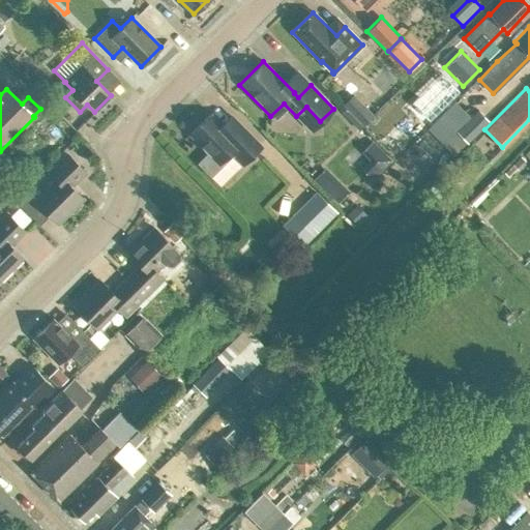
[(353,94),(342,105),(362,125),(374,115),(353,94)]
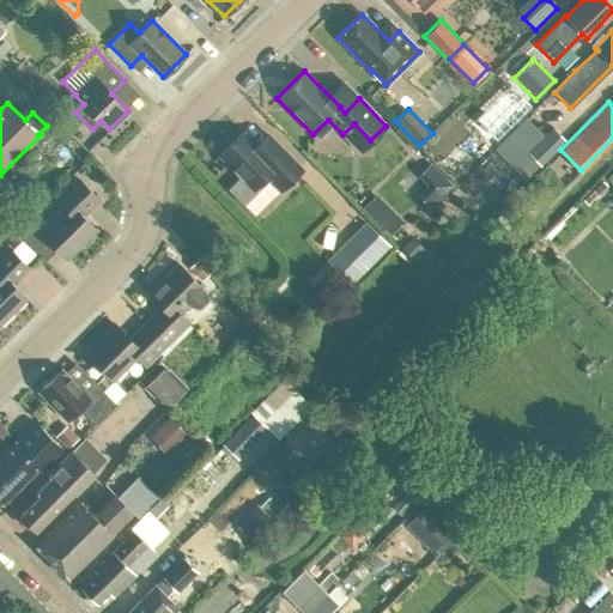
[(540,165),(565,140),(552,127),(527,152),(540,165)]
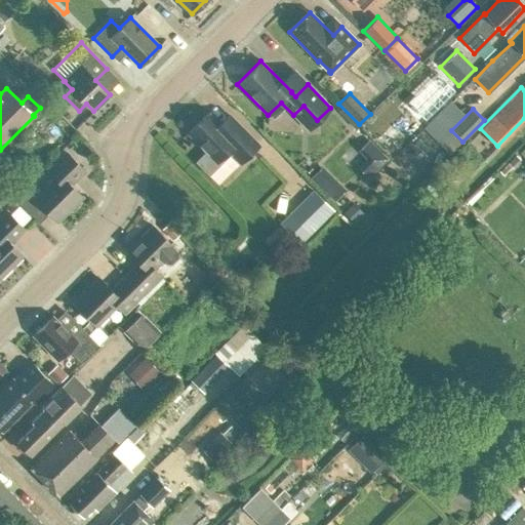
[(258,145),(236,122),(229,115),(218,124),(207,113),(188,132),(206,151),(195,162),(208,175),(220,164),(217,161),(228,151),(240,163),(258,145)]
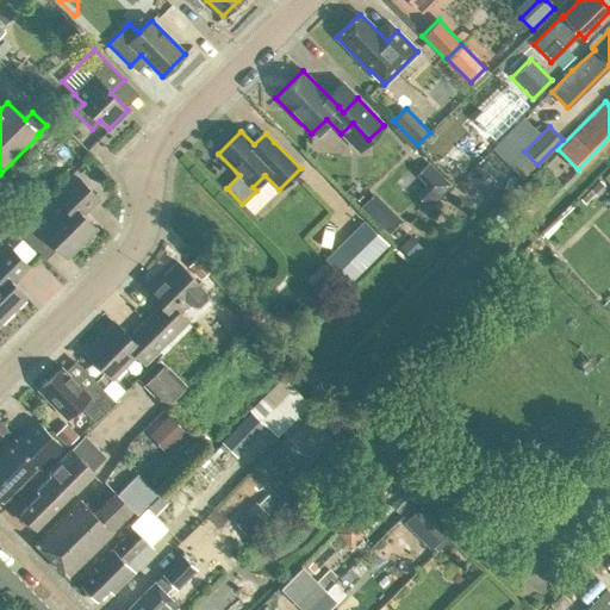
[(429,209),(449,186),(427,163),(415,175),(425,185),(416,195),(429,209)]
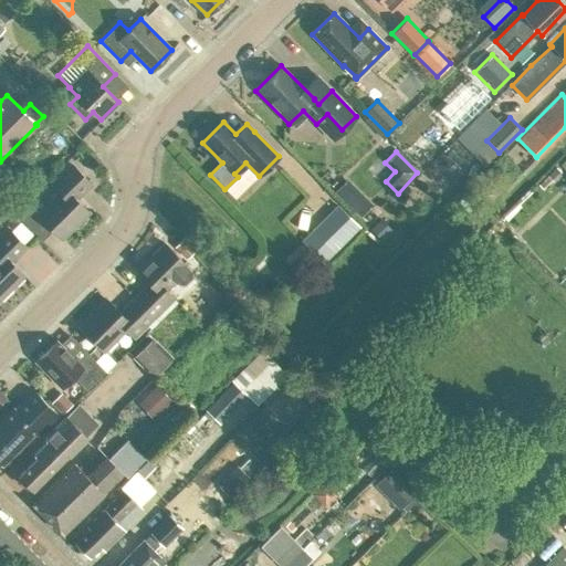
[(61,239),(88,212),(76,199),(93,184),(71,161),(50,184),(58,190),(35,212),(61,239)]
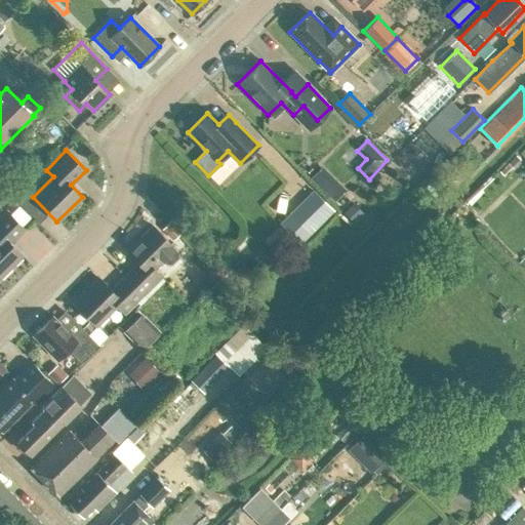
[(340,197),(348,189),(326,166),(318,174),(340,197)]
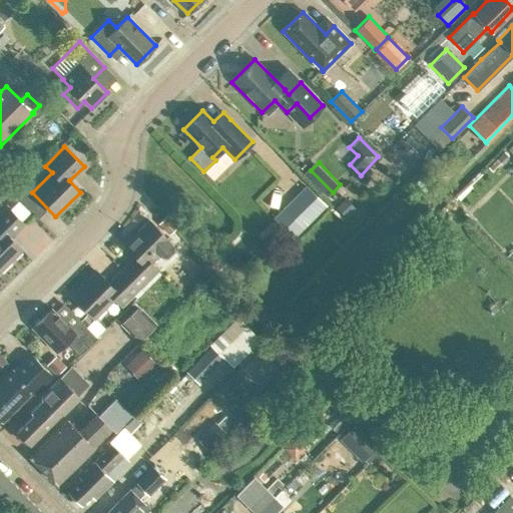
[(0,192),(8,185),(0,175),(0,192)]
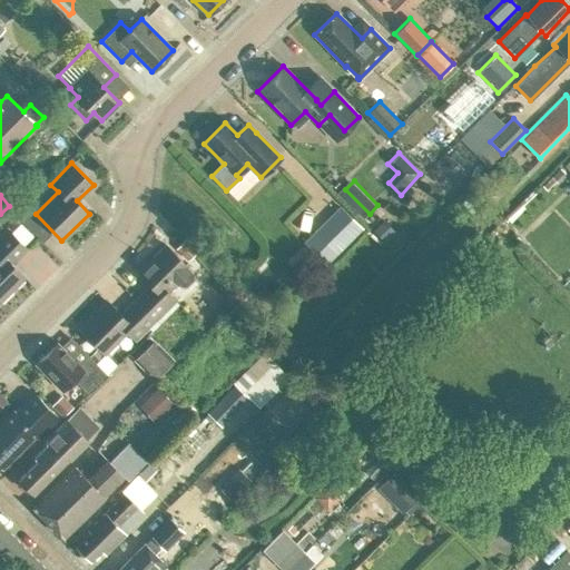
[(326,265),(363,228),(340,205),(303,242),(326,265)]
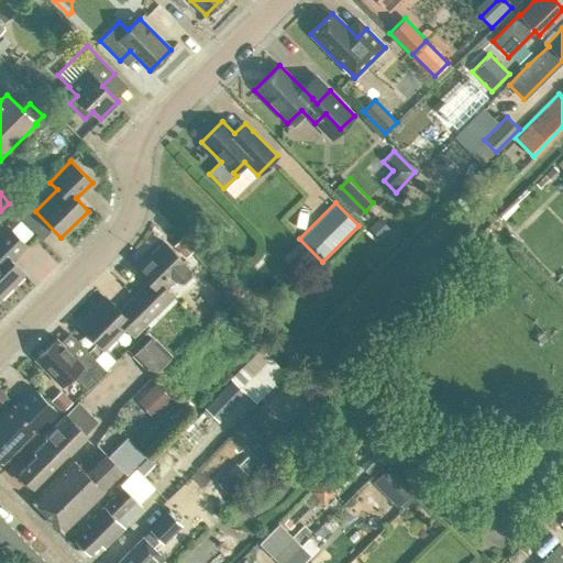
[(376,240),(395,222),(382,210),(364,228),(376,240)]
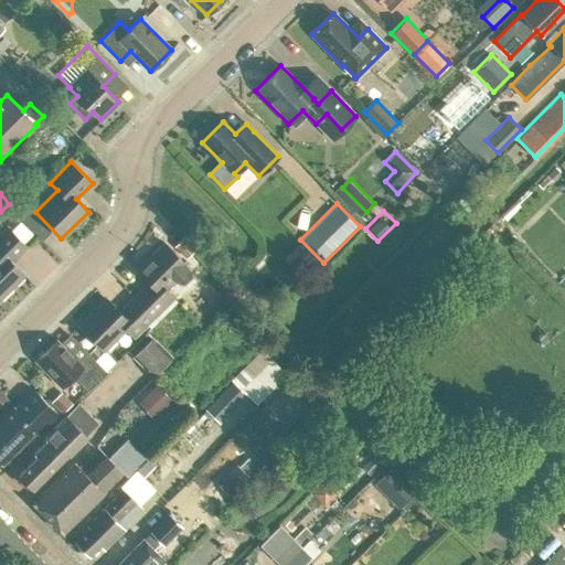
[(0,297),(23,275),(12,264),(29,247),(7,224),(0,231),(0,297)]
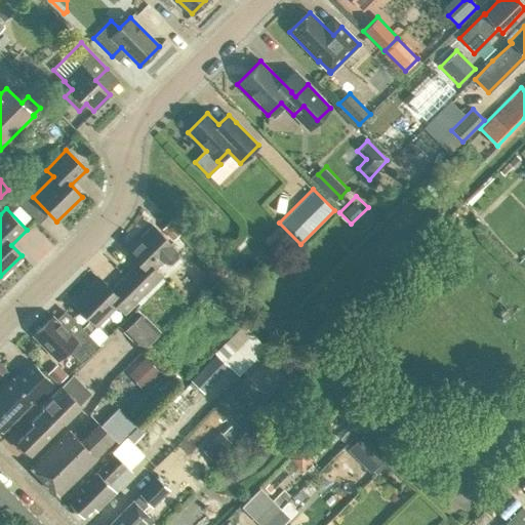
[(156,269),(164,260),(167,264),(172,264),(178,256),(178,251),(152,226),(127,250),(137,260),(124,275),(143,295),(163,275),(156,269)]
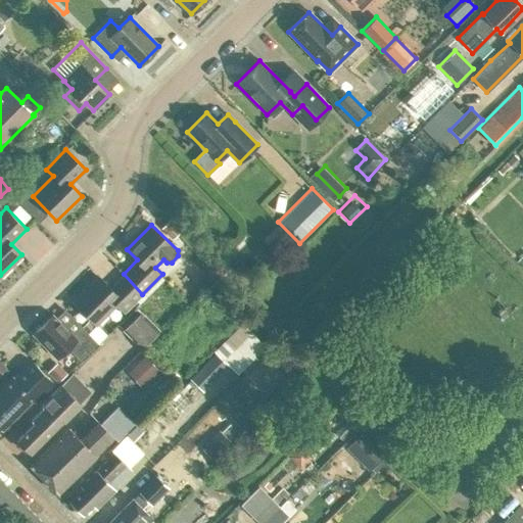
[(214,282),(225,272),(217,263),(205,274),(214,282)]
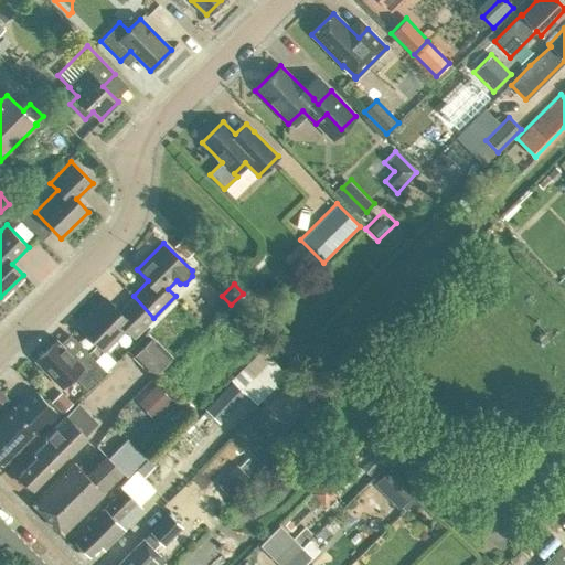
[(135,338),(153,318),(134,296),(118,310),(106,299),(80,326),(105,351),(127,330),(135,338)]
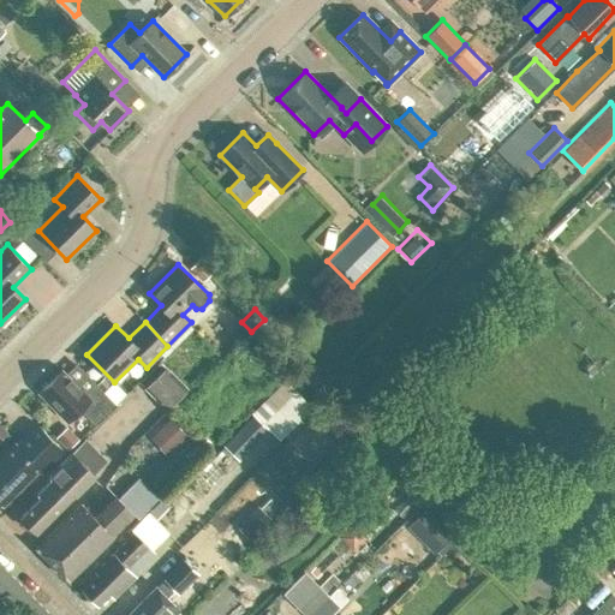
[(144,388),(166,410),(187,388),(166,366),(165,366),(160,362),(139,382),(144,387),(144,388)]
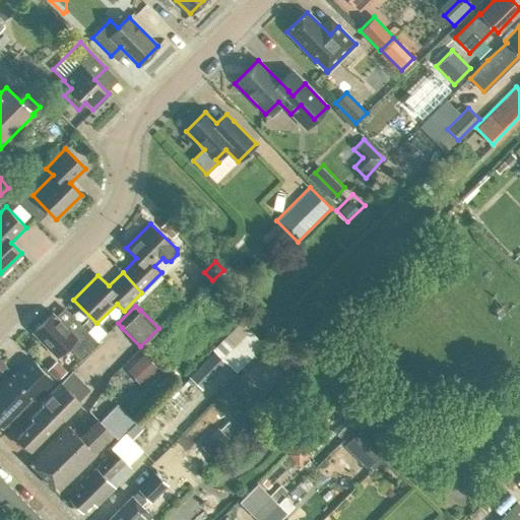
[(71,333),(52,313),(33,332),(57,356),(67,346),(78,358),(95,340),(80,324),(71,333)]
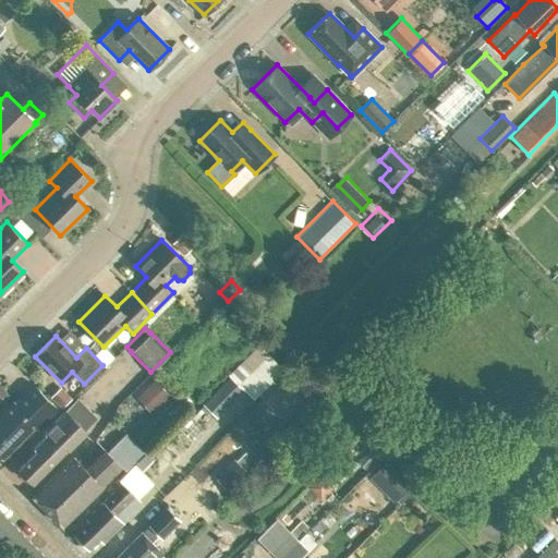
[(251,378),(271,356),(258,343),(237,365),(251,378)]
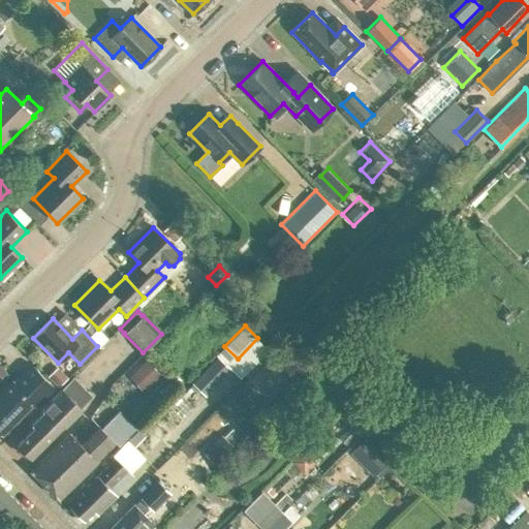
[(205,397),(230,370),(217,356),(191,383),(205,397)]
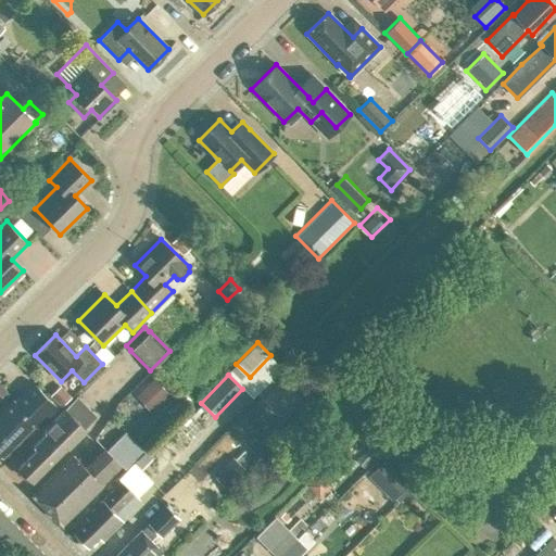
[(150,412),(169,394),(154,378),(135,395),(150,412)]
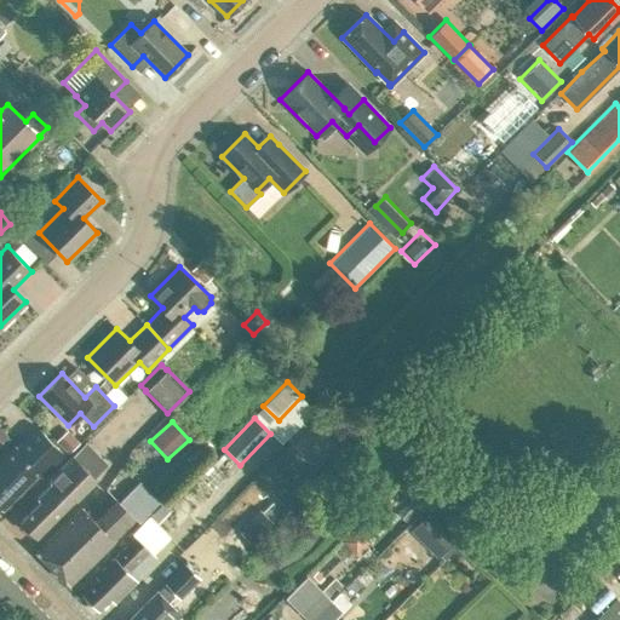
[(42,478),(64,455),(39,429),(17,451),(15,448),(0,461),(0,505),(3,507),(36,474),(42,478)]
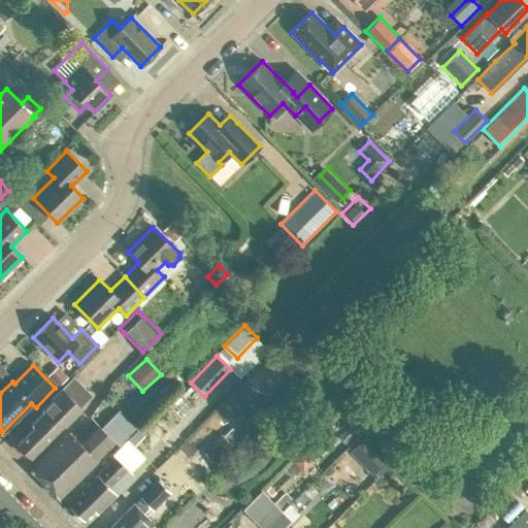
[(58,386),(67,376),(57,366),(47,375),(58,386)]
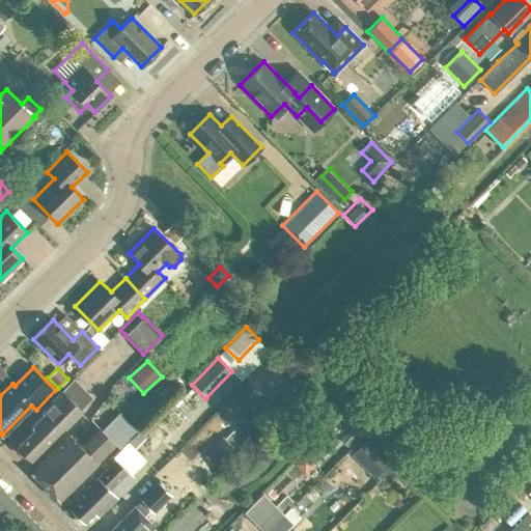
[(30,458),(90,398),(72,380),(61,390),(42,409),(42,414),(30,425),(34,428),(16,446),(18,451),(25,458),(30,458)]
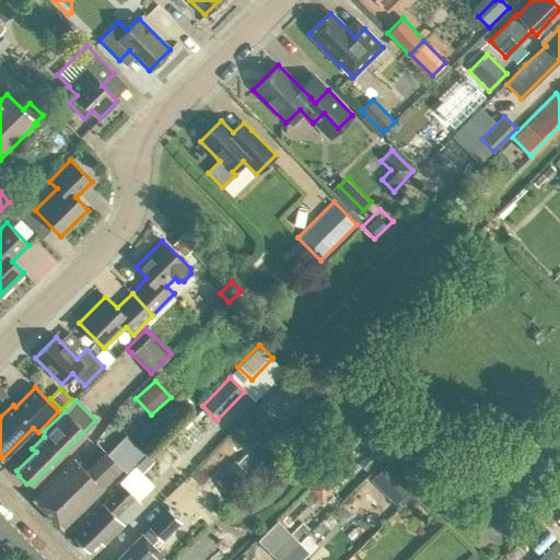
[(61,528),(102,488),(100,486),(119,466),(104,450),(85,469),(73,457),(32,499),(61,528)]
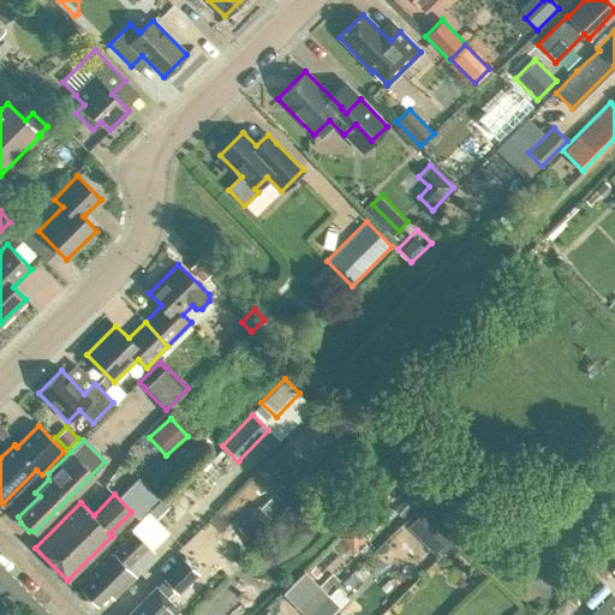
[(258,511),(257,508),(248,518),(261,530),(269,521),(268,520),(273,515),(264,506),(258,511)]
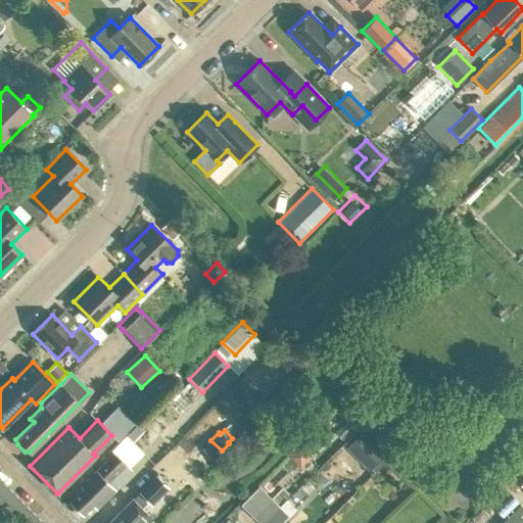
[(345,447),(369,471),(386,454),(363,431),(345,447)]
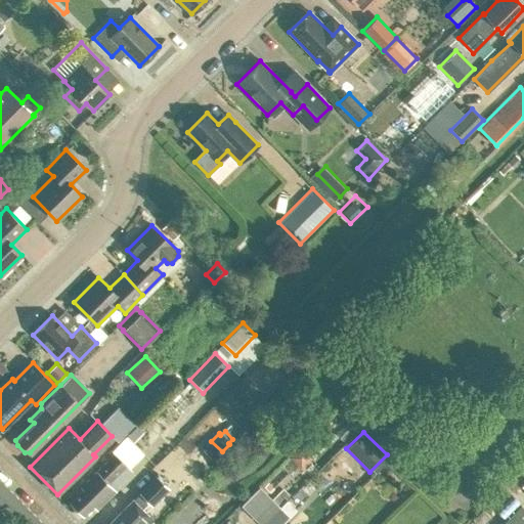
[(120,453),(133,440),(128,434),(111,451),(114,454),(118,450),(120,453)]
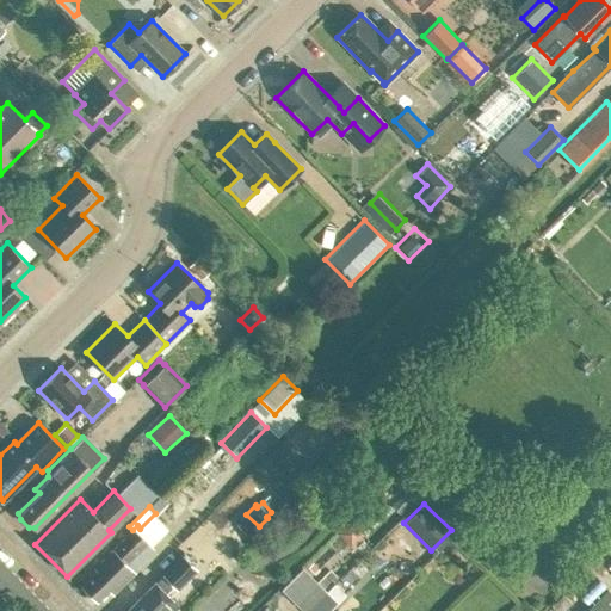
[(358,517),(344,529),(356,542),(370,530),(358,517)]
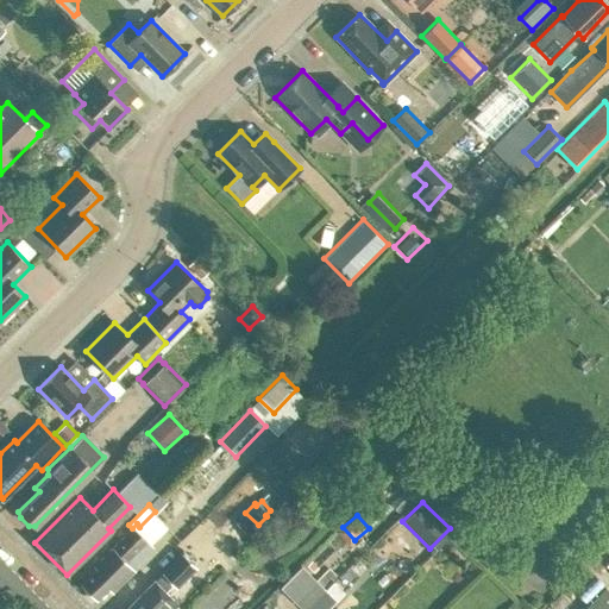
[(95,569),(82,582),(96,597),(111,583),(115,586),(137,566),(136,564),(129,558),(150,537),(139,527),(137,523),(132,528),(94,566),(95,569)]
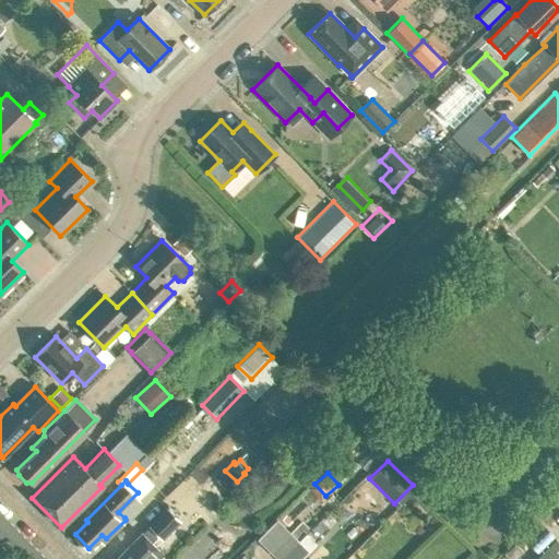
[(179,522),(166,509),(165,508),(147,525),(161,539),(179,522)]
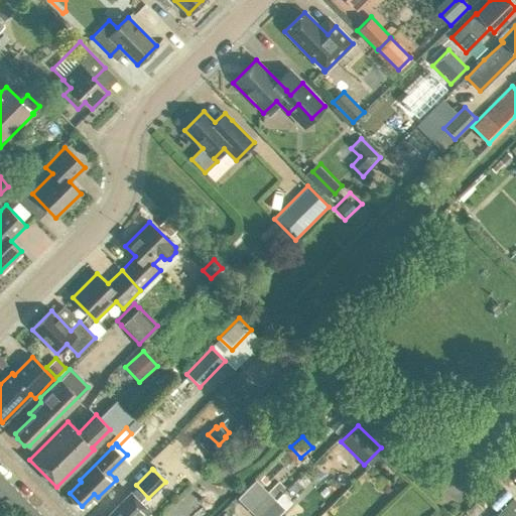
[(237,498),(255,515),(276,515),(285,508),(255,480),(237,498)]
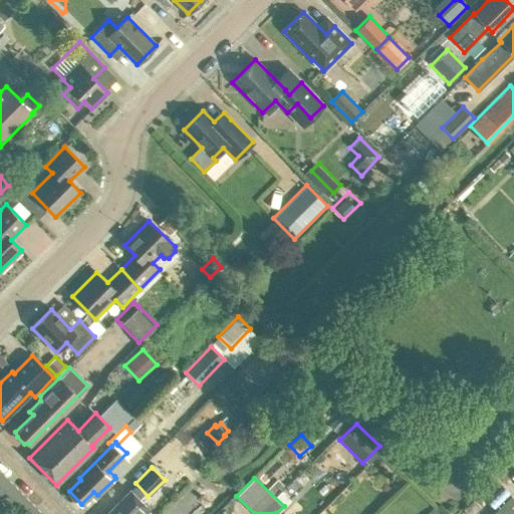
[(282,492),(286,489),(276,480),(267,490),(276,499),(282,492)]
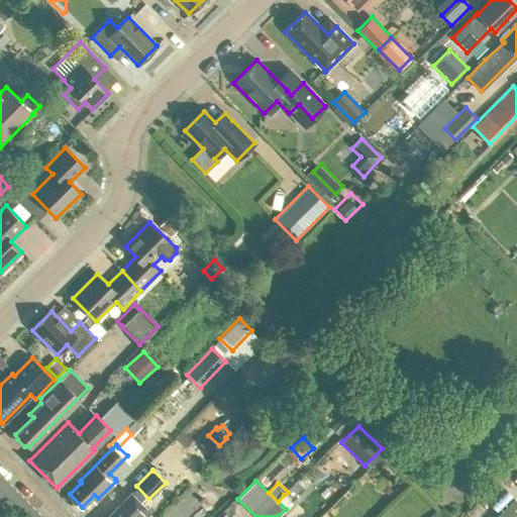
[(143,516),(149,512),(130,493),(106,516),(143,516)]
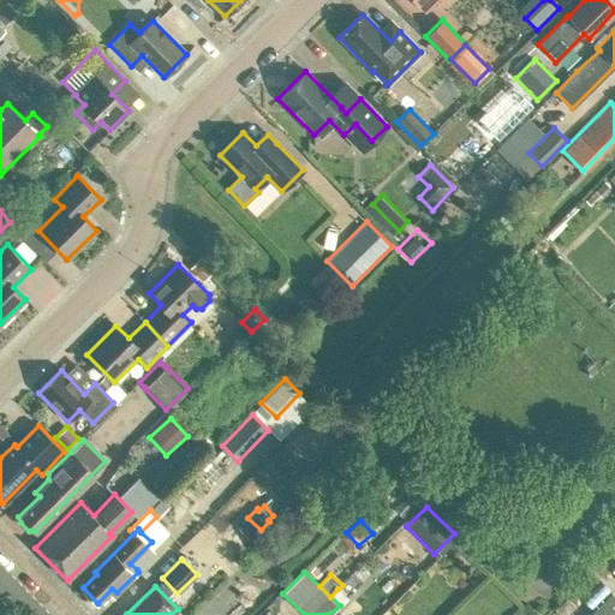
[(614,614),(614,597),(610,593),(589,614),(614,614)]
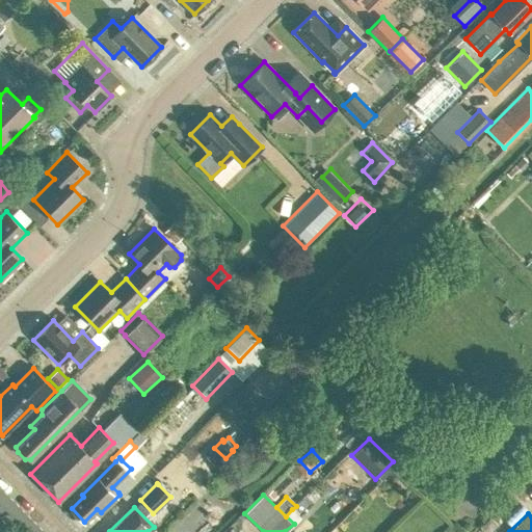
[(490,531),(497,526),(488,517),(479,528),(483,531),(490,531)]
